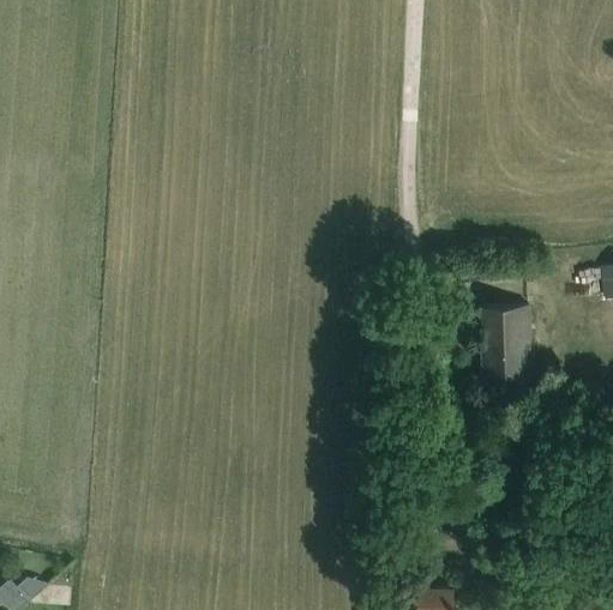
[(612,266),(601,269),(605,300),(612,299),(612,266)]
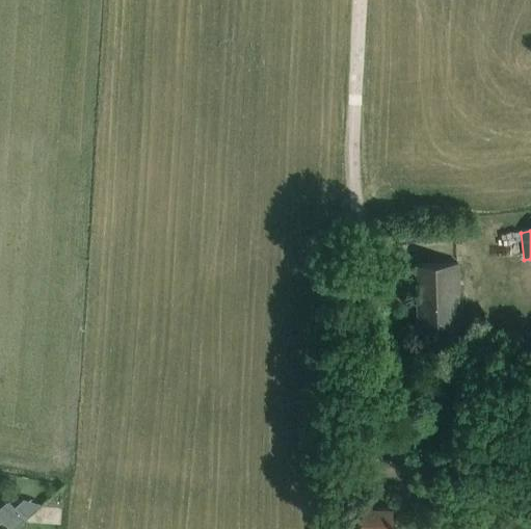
[(436,266),(416,266),(419,335),(440,334),(458,333),(457,316),(457,308),(460,308),(459,265),(436,266)]
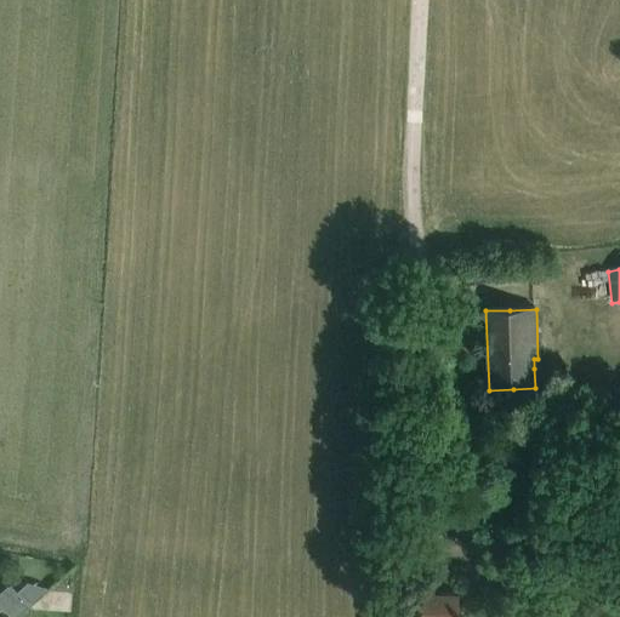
[(17,594),(1,609),(7,616),(20,616),(29,609),(17,594)]
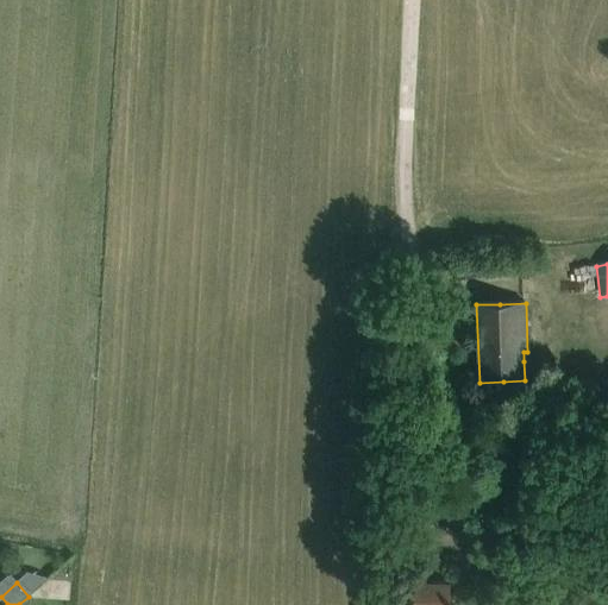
[(447,604),(449,585),(411,584),(409,604),(447,604)]
